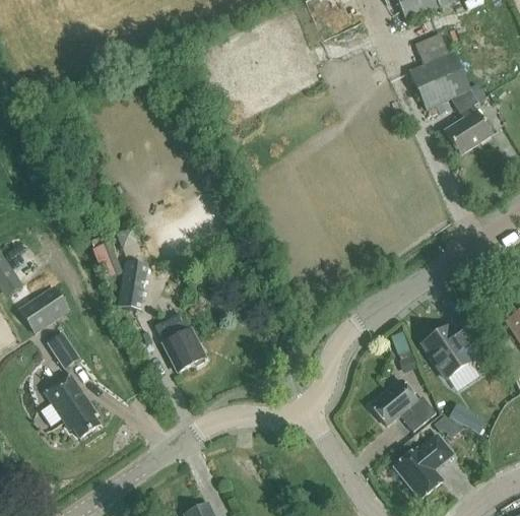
[(397,0),(406,20),(451,0),(397,0)]
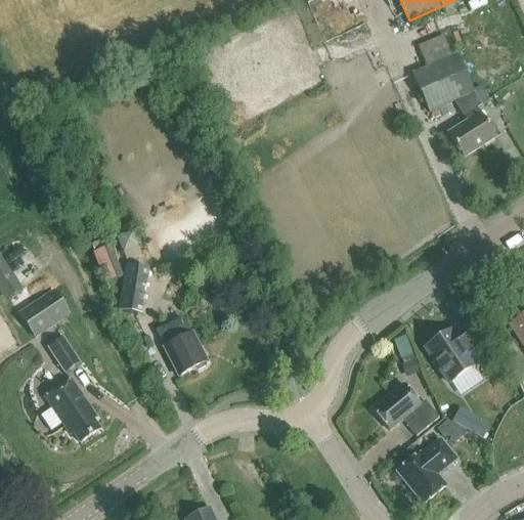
[(477,104),(480,101),(489,96),(481,83),(473,87),(457,52),(452,54),(443,34),(420,44),(428,65),(415,71),(430,107),(454,98),(467,118),(447,131),(464,156),(496,134),(477,104)]
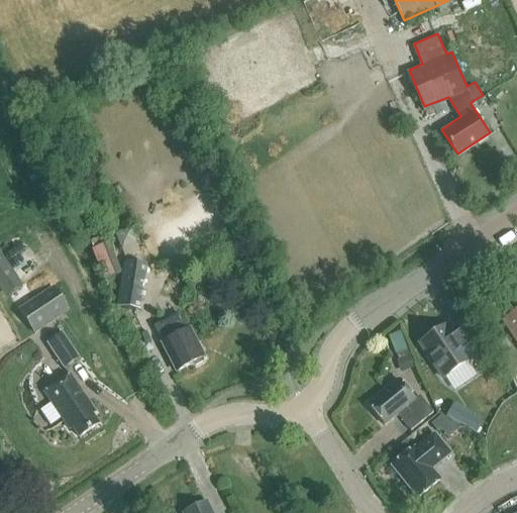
[(104,278),(121,271),(109,240),(107,240),(104,232),(90,238),(93,246),(91,247),(104,278)]
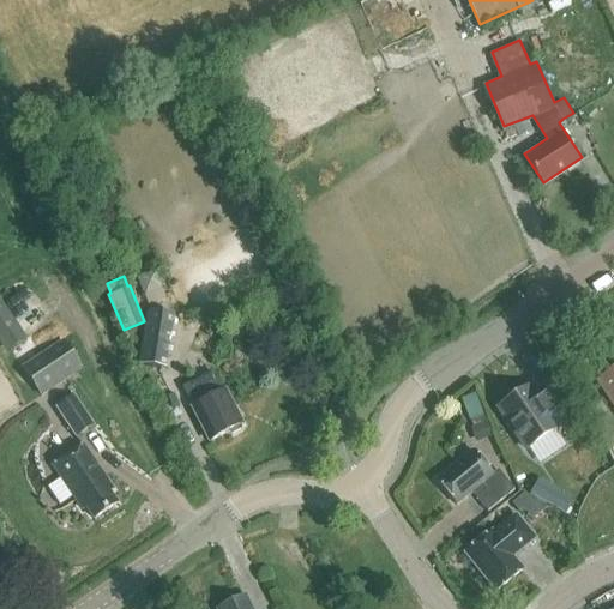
[(0,342),(5,349),(25,335),(0,296),(0,342)]
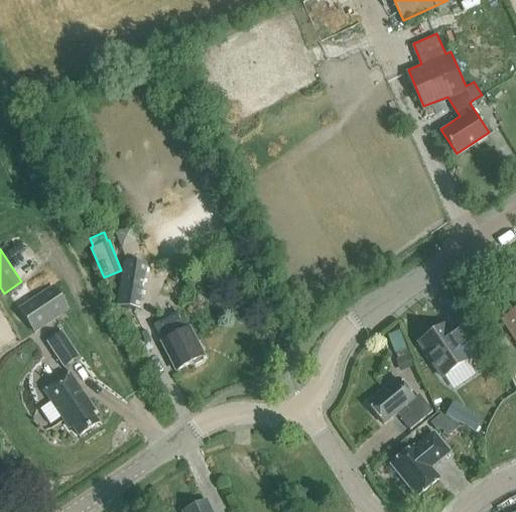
[(124,257),(116,303),(139,307),(147,261),(142,261),(143,255),(128,253),(127,258),(124,257)]
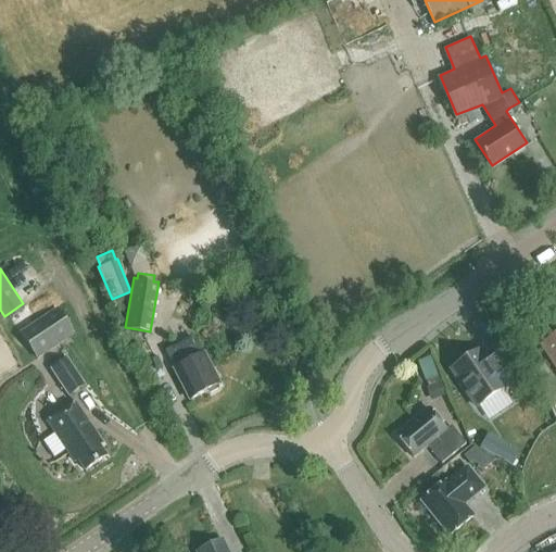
[(57,304),(20,329),(37,356),(75,331),(57,304)]
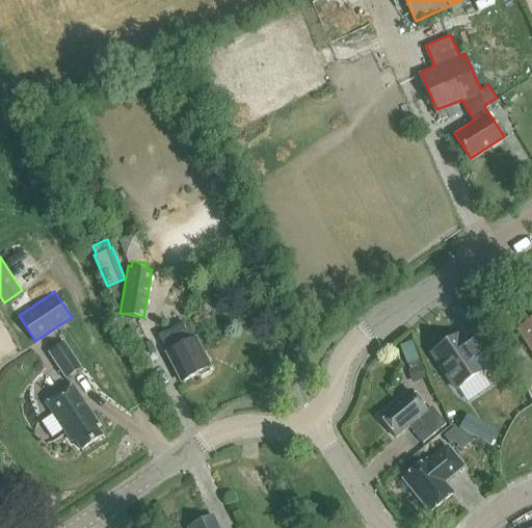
[(531,318),(517,328),(531,349),(531,318)]
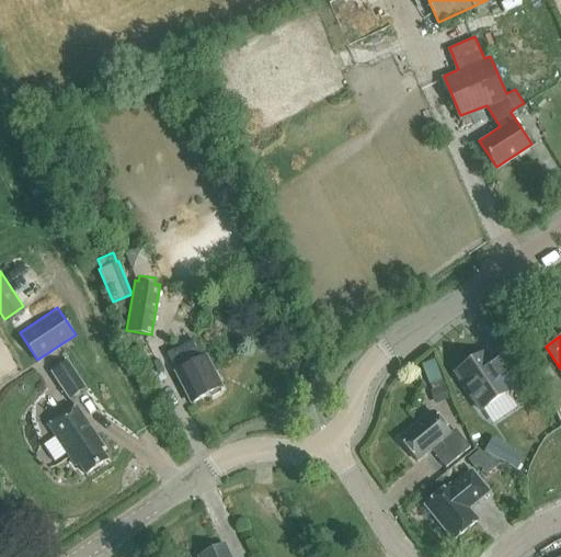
[(206,355),(205,355),(195,337),(168,351),(178,370),(176,371),(192,400),(221,385),(206,355)]
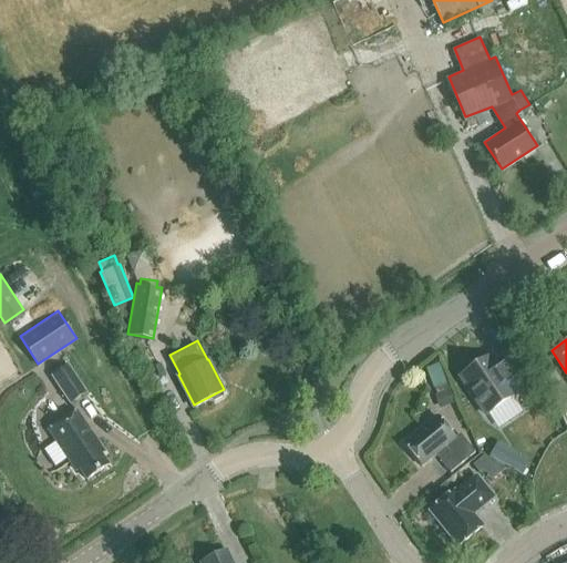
[(513,392),(532,379),(514,355),(513,356),(515,358),(497,369),(488,355),(461,374),(486,412),(514,393),(513,392)]
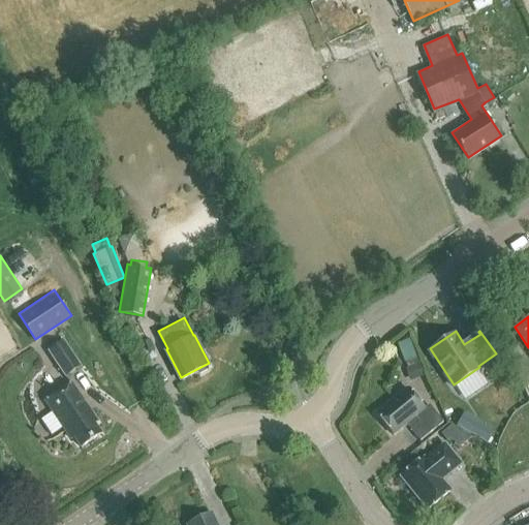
[(63,337),(48,348),(65,375),(82,364),(63,337)]
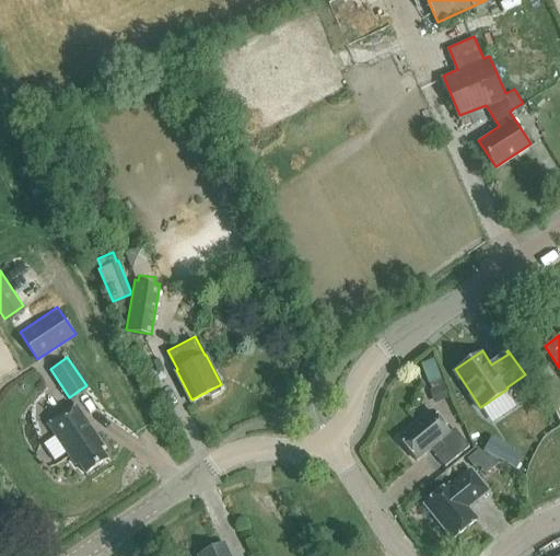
[(444,382),(429,387),(434,401),(450,395),(444,382)]
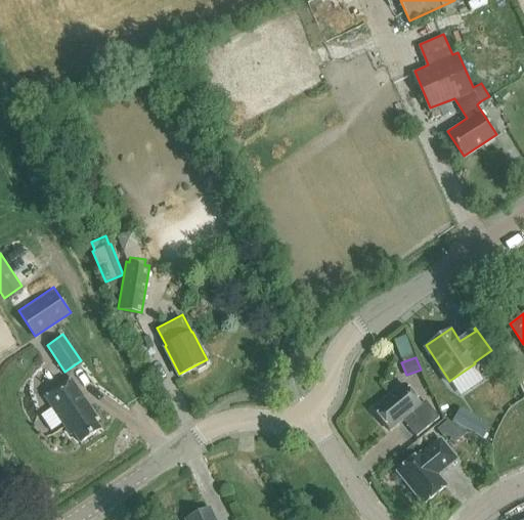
[(74,430),(81,440),(99,427),(93,417),(96,415),(71,378),(46,395),(71,432),(74,430)]
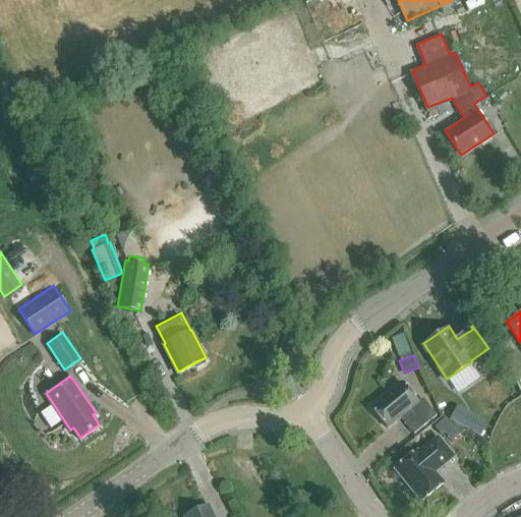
[(414,432),(437,413),(422,396),(418,400),(402,380),(370,405),(388,426),(401,415),(414,432)]
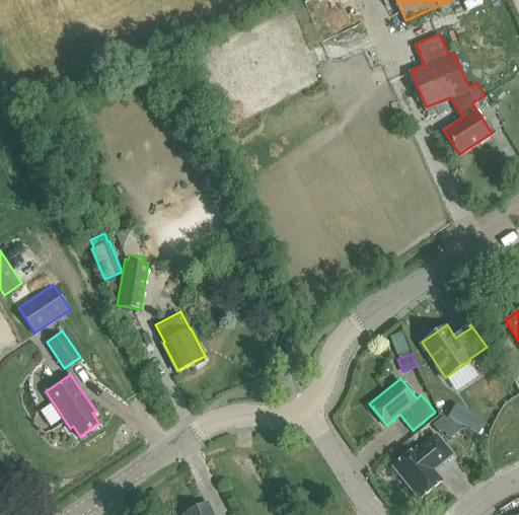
[(488,428),(495,414),(460,398),(453,413),(488,428)]
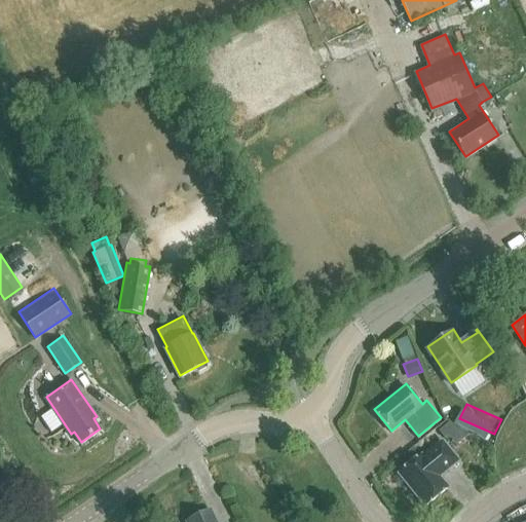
[(439,475),(457,458),(442,440),(423,455),(421,453),(400,472),(425,504),(447,485),(439,475)]
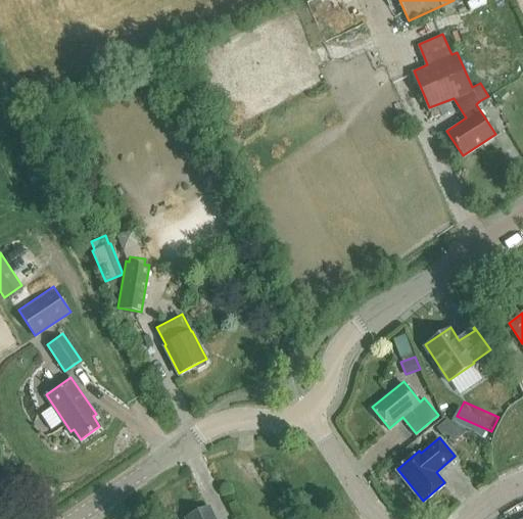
[(215,518),(208,505),(186,516),(186,518),(215,518)]
